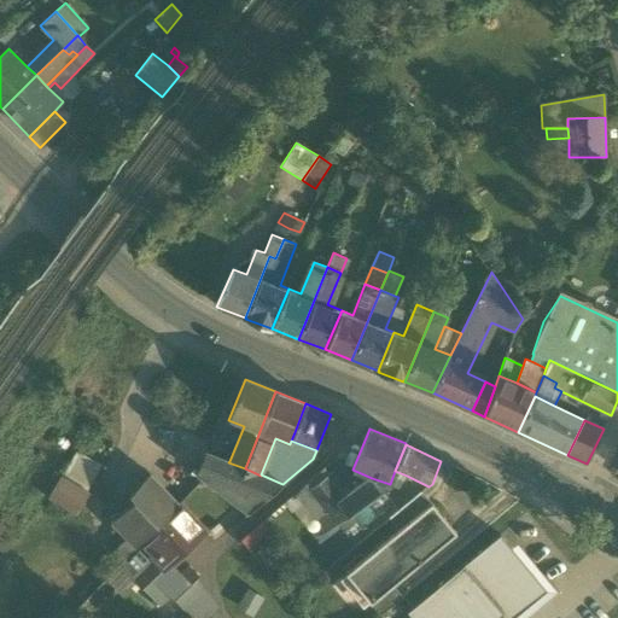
[(205,453),(198,472),(196,476),(203,481),(232,502),(245,468),(228,462),(229,461),(205,453)]
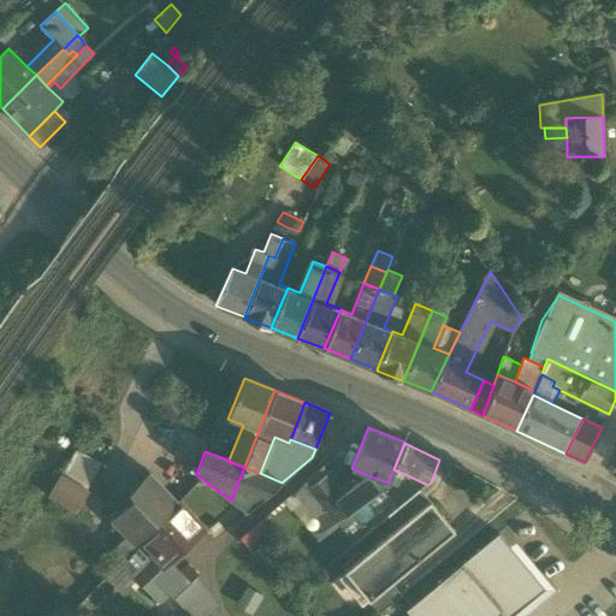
[(63,478),(86,491),(100,466),(76,452),(63,478)]
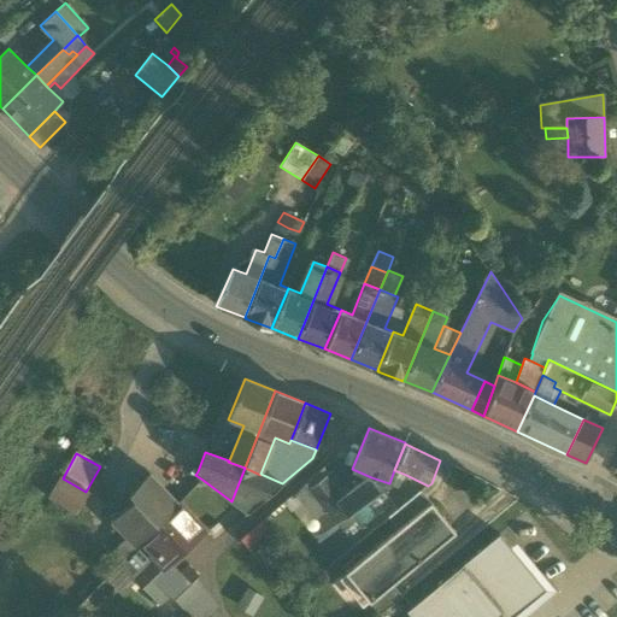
[(231,501),(246,513),(282,483),(260,474),(260,475),(245,468),(231,501)]
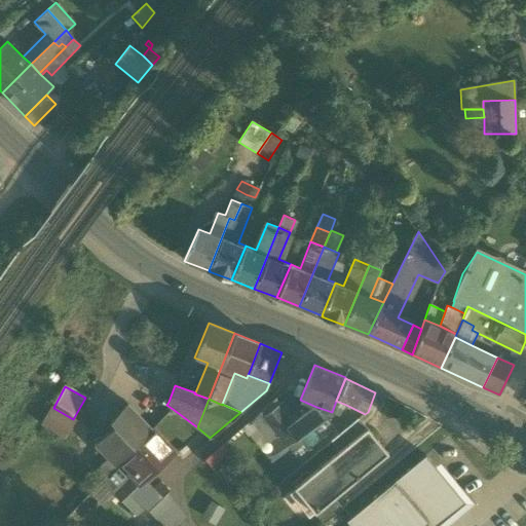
[(254,424),(276,454),(295,440),(286,427),(299,419),(298,418),(285,401),(254,424)]
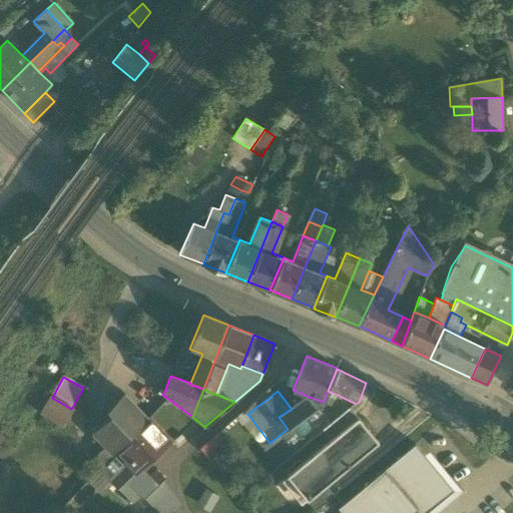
[(328,391),(324,402),(331,406),(338,395),(328,391)]
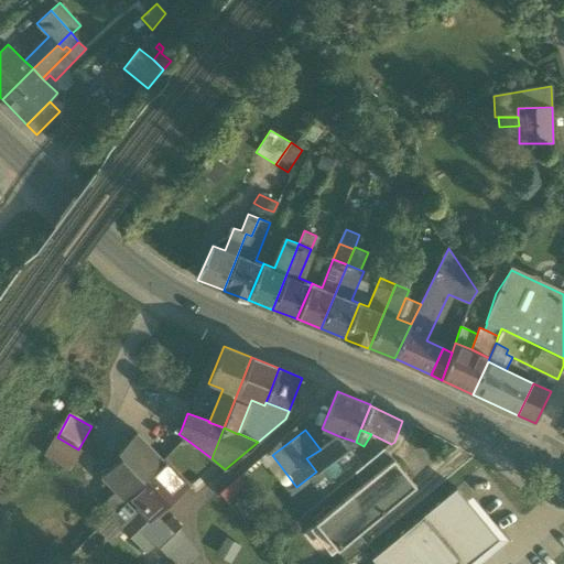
[(115,491),(125,501),(129,497),(162,462),(163,462),(136,434),(118,453),(121,457),(107,472),(104,480),(115,491)]
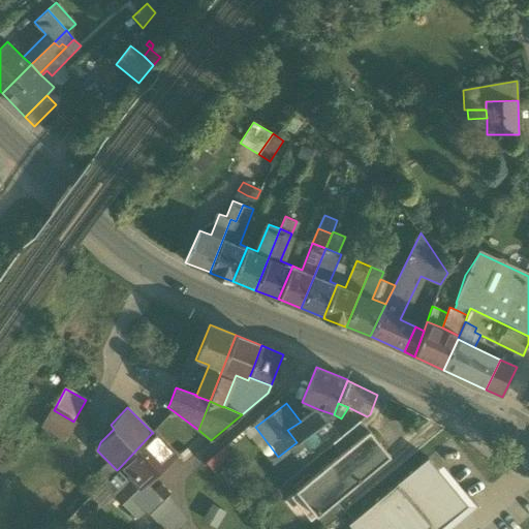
[(297,442),(334,414),(318,409),(311,413),(300,421),(301,422),(287,430),(297,442)]
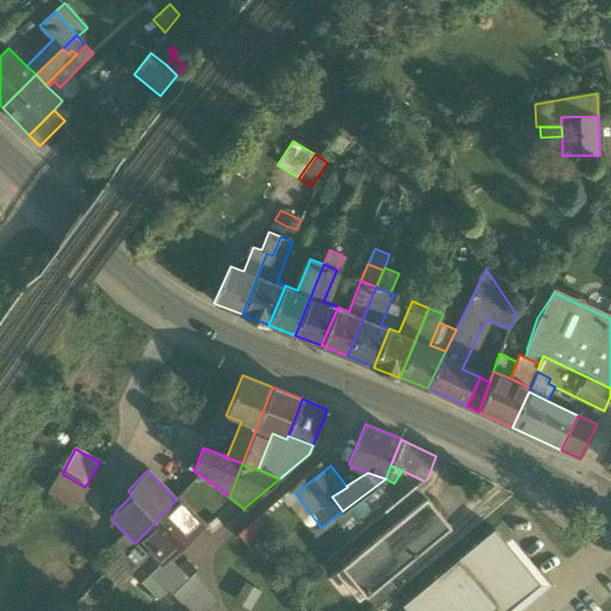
[(85,487),(62,474),(54,489),(78,501),(85,487)]
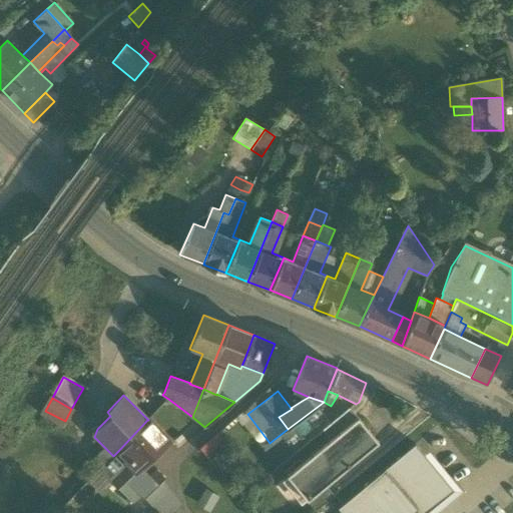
[(323,431),(331,441),(358,418),(351,408),(323,431)]
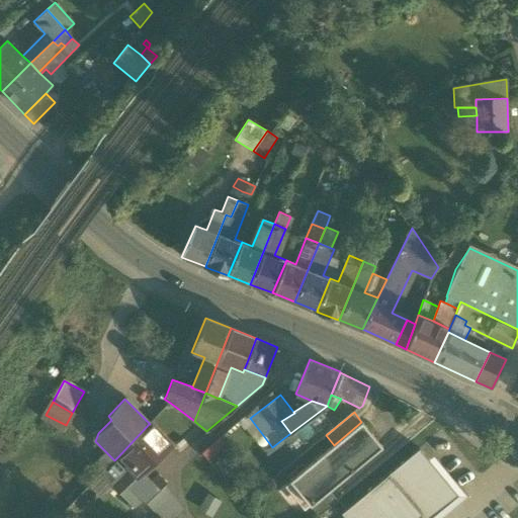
[(289,481),(311,506),(329,491),(382,447),(361,422),(334,445),(289,481)]
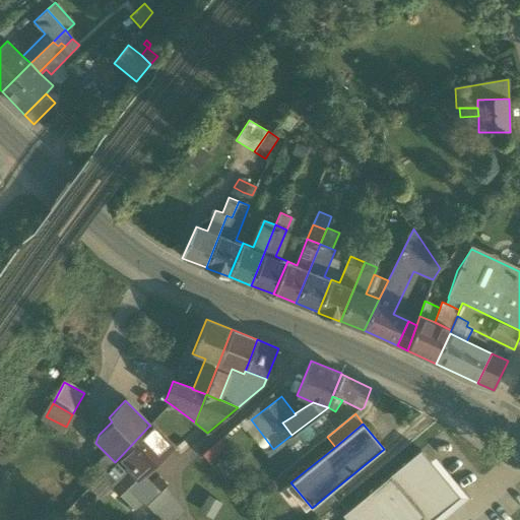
[(128,486),(129,488),(142,474),(171,449),(149,426),(119,458),(131,469),(121,479),(128,486)]
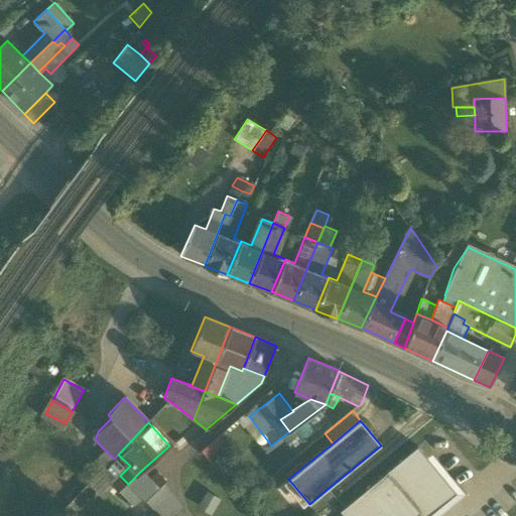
[(227,444),(219,435),(201,452),(208,461),(227,444)]
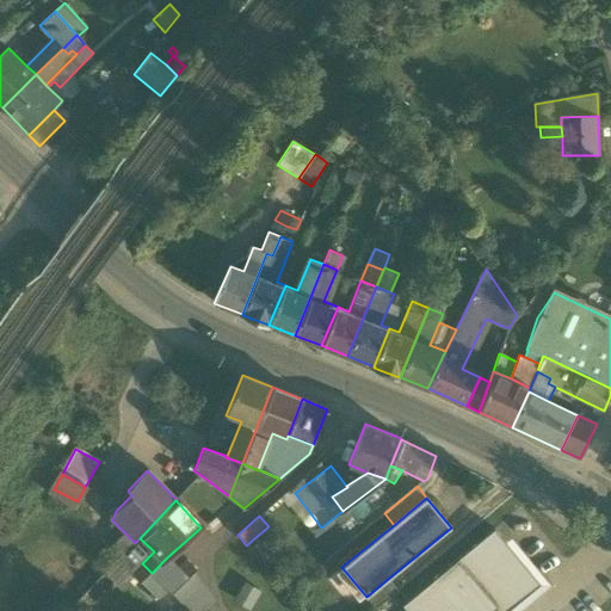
[(498,608),(500,610),(507,610),(539,585),(505,542),(494,529),(457,560),(498,608)]
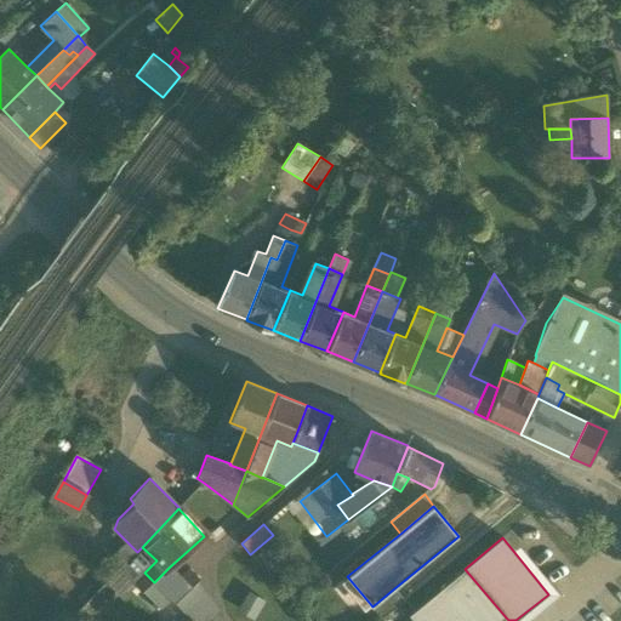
[(109,558),(121,569),(137,552),(126,541),(109,558)]
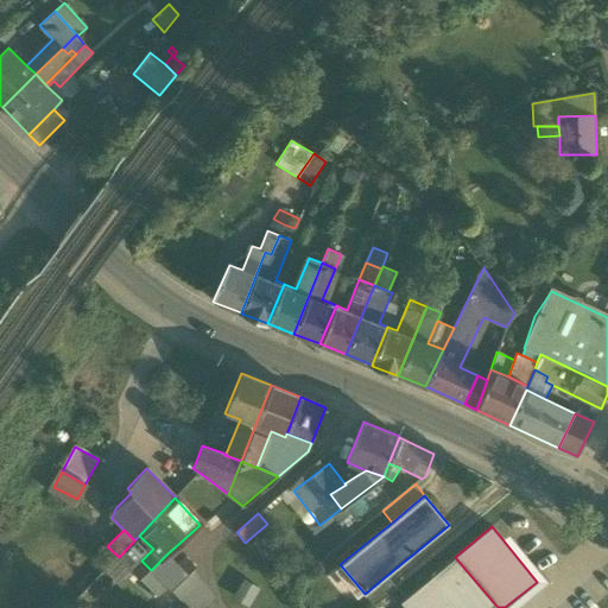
[(537,582),(505,607),(515,607),(548,582),(508,534),(502,539),(537,582)]
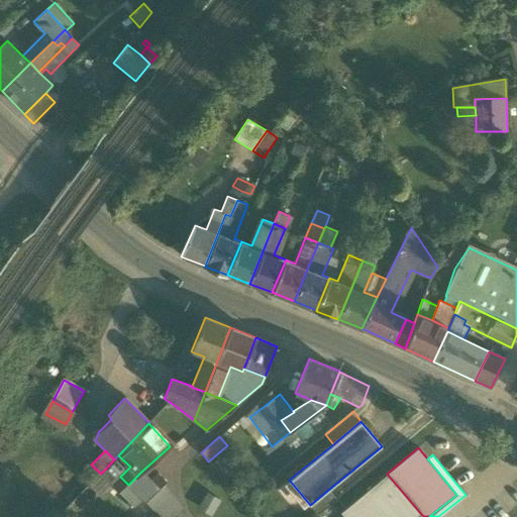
[(118,455),(114,459),(101,474),(115,489),(119,493),(127,484),(120,477),(130,467),(118,455)]
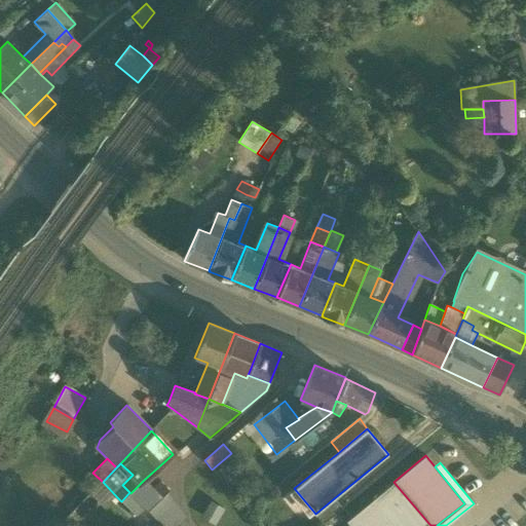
[(145,508),(149,511),(167,493),(170,490),(161,483),(153,489),(144,480),(130,493),(145,508)]
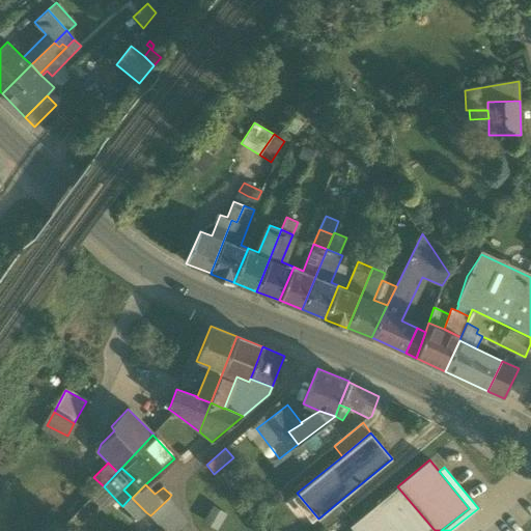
[(105,513),(118,502),(104,486),(91,498),(105,513)]
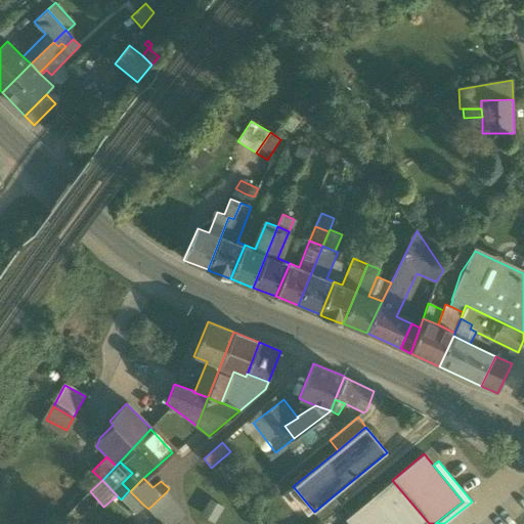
[(349,523),(422,523),(427,521),(392,480),(345,519),(349,523)]
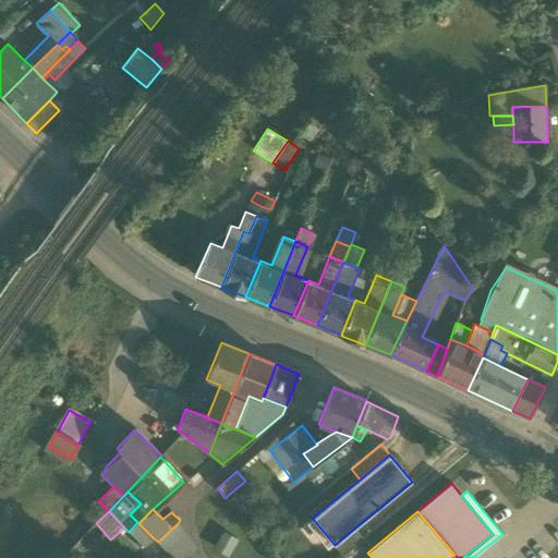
[(137,522),(129,532),(145,548),(154,538),(138,523),(137,522)]
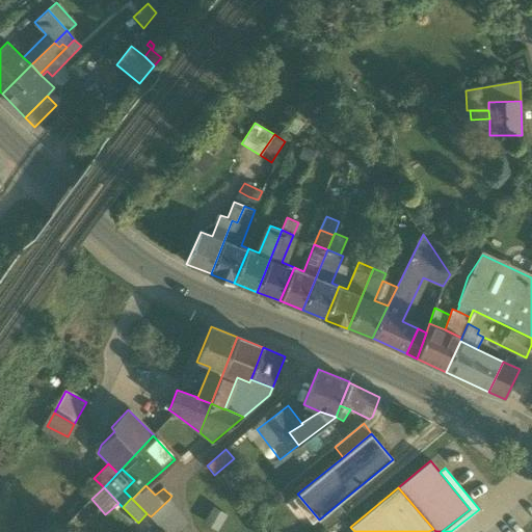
[(177,531),(187,523),(169,499),(151,516),(161,529),(164,531),(177,531)]
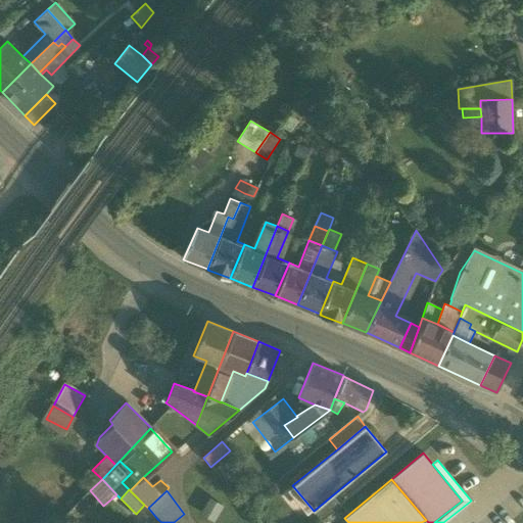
[(314,511),(322,521),(340,506),(332,495),(314,511)]
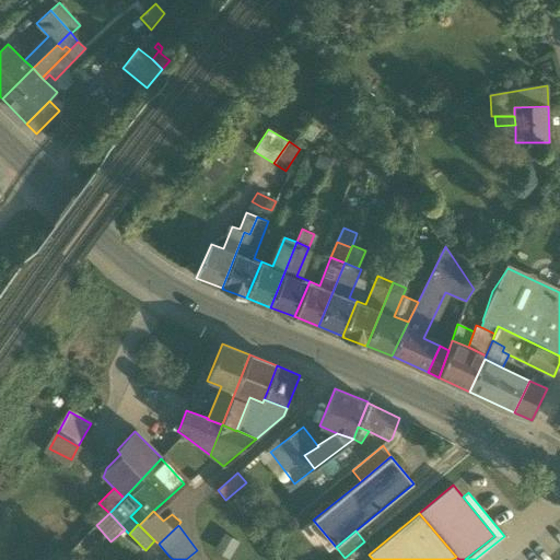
[(240,541),(224,533),(214,551),(230,559),(240,541)]
